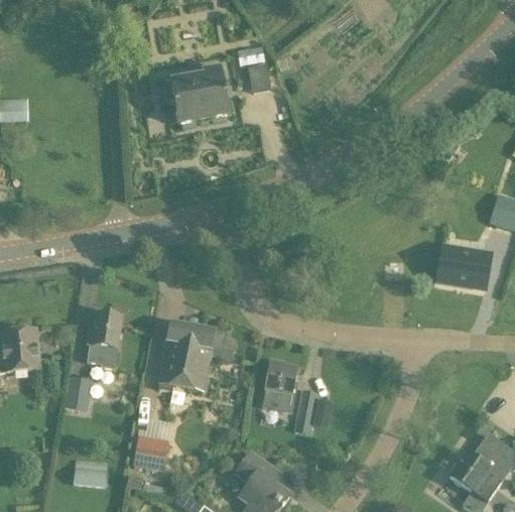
[(252,95),(271,91),(267,65),(248,68),(252,95)]
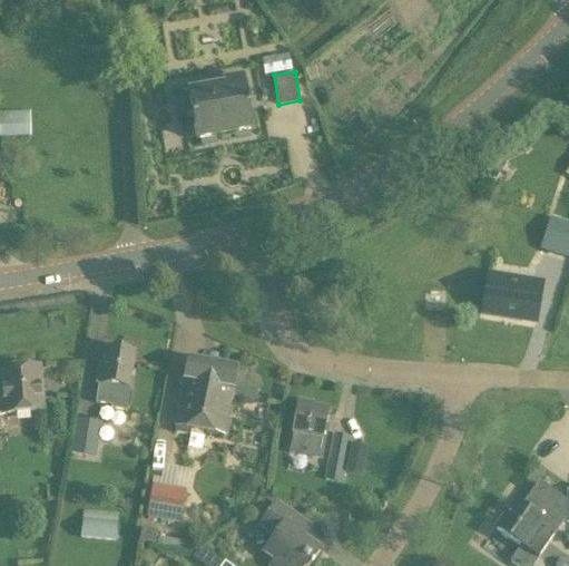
[(249,128),(255,127),(245,75),(225,79),(225,84),(184,91),(188,115),(194,114),(198,138),(202,137),(204,140),(215,138),(216,135),(235,132),(237,135),(248,133),(249,128)]
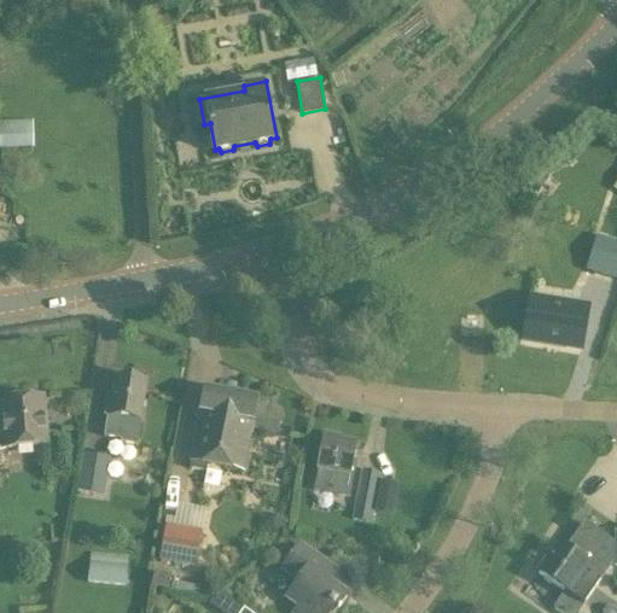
[(34,118),(0,118),(0,145),(34,145),(34,118)]
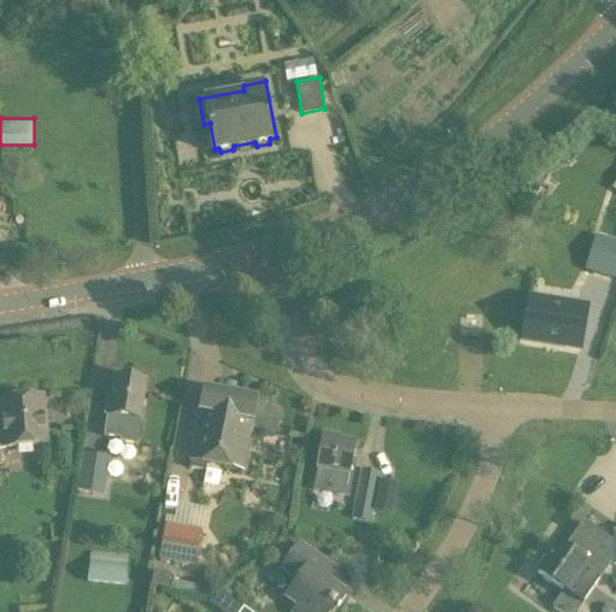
[(588,266),(615,275),(615,240),(598,234),(588,266)]
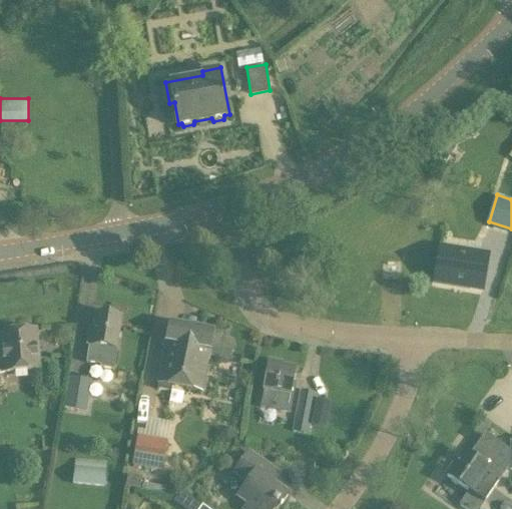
[(436,281),(483,289),(489,255),(442,246),(436,281)]
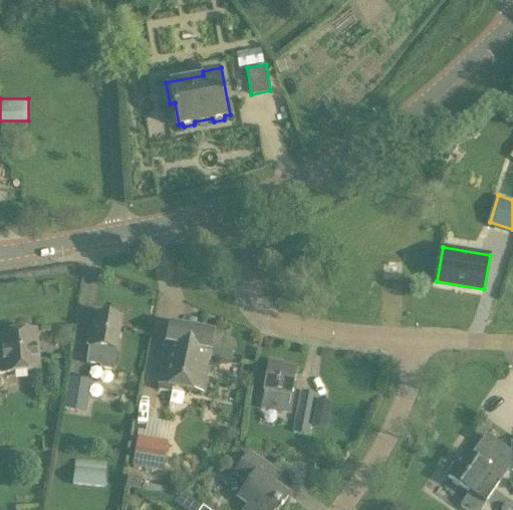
[(117,347),(116,347),(121,314),(96,310),(93,326),(90,326),(87,343),(89,343),(86,360),(101,363),(100,365),(114,368),(117,347)]
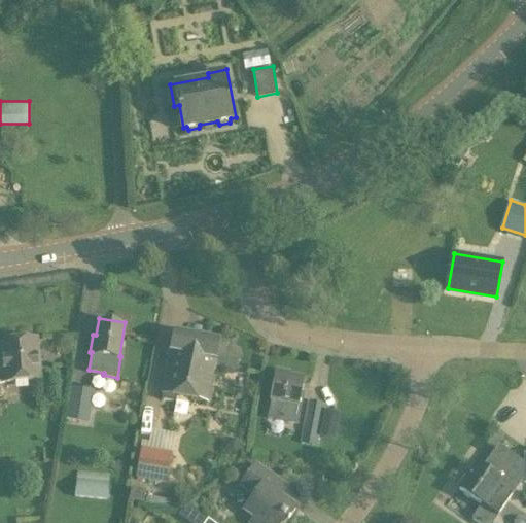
[(180,332),(173,337),(162,397),(176,399),(177,394),(185,395),(197,334),(180,332)]
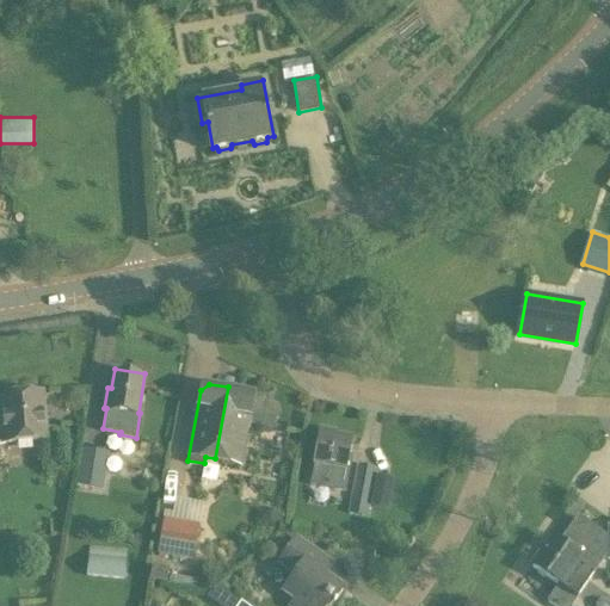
[(254,391),(228,387),(215,458),(241,463),(248,421),(270,425),(271,415),(263,413),(266,395),(253,394),(254,391)]
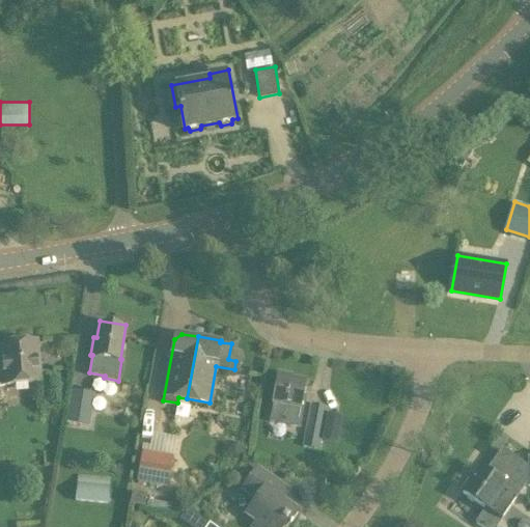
[(3,359),(0,359),(0,384),(39,381),(35,338),(1,342),(3,359)]
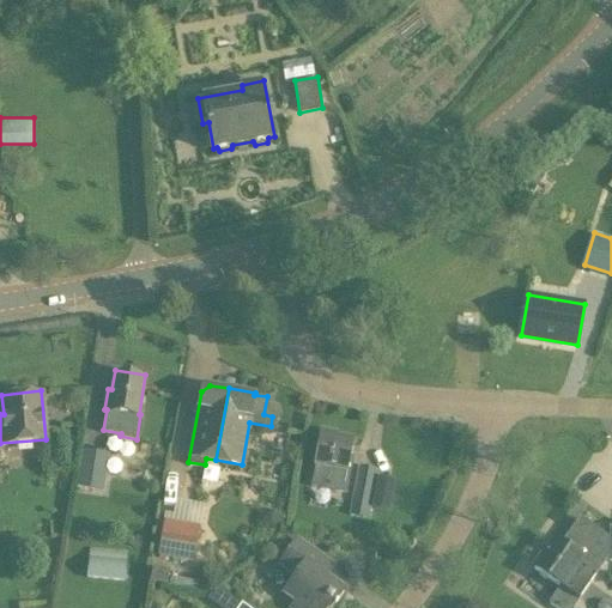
[(322,429),(316,462),(313,482),(347,490),(352,462),(347,461),(352,437),(337,433),(337,431),(322,429)]
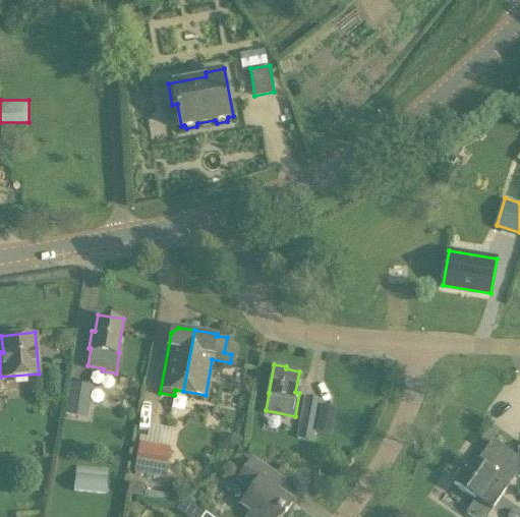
[(89,415),(95,383),(70,379),(64,412),(89,415)]
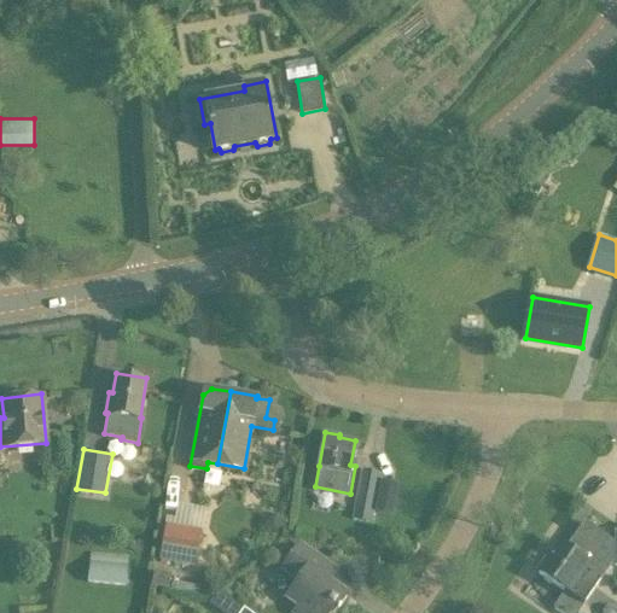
[(382,471),(362,467),(354,515),(373,519),(382,471)]
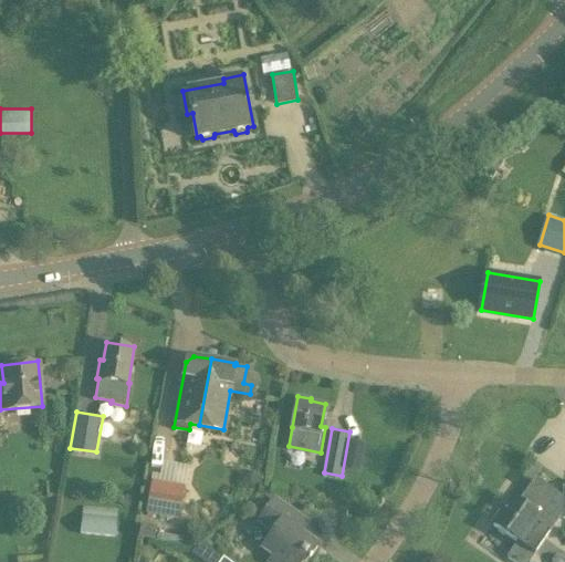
[(524,505),(513,497),(494,523),(520,541),(510,555),(520,561),(526,561),(535,550),(531,547),(541,532),(546,536),(560,516),(564,516),(564,497),(536,477),(523,496),(527,499),(524,505)]
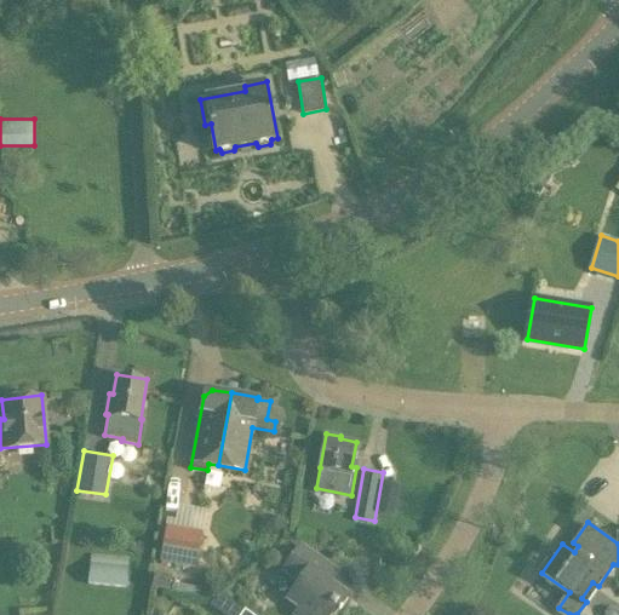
[(165,526),(160,558),(195,564),(201,533),(165,526)]
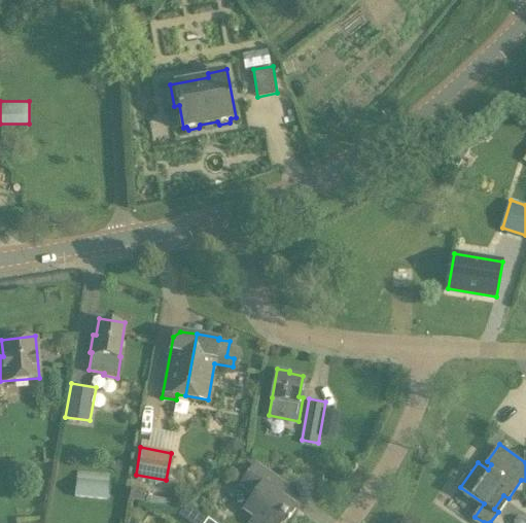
[(288,518),(296,508),(280,495),(286,486),(256,464),(242,484),(255,494),(245,509),(264,522),(280,522),(286,516),(288,518)]
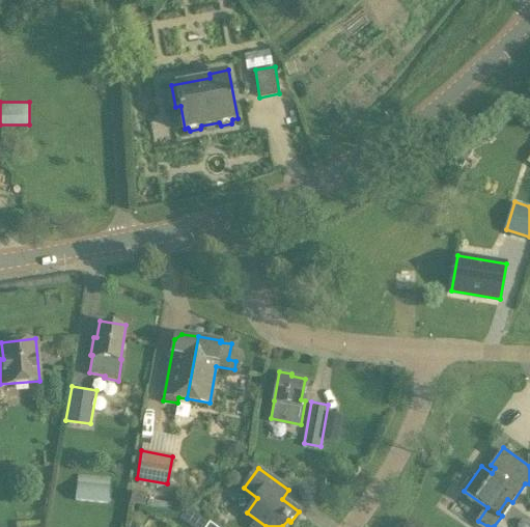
[(111,476),(78,473),(75,499),(108,502),(111,476)]
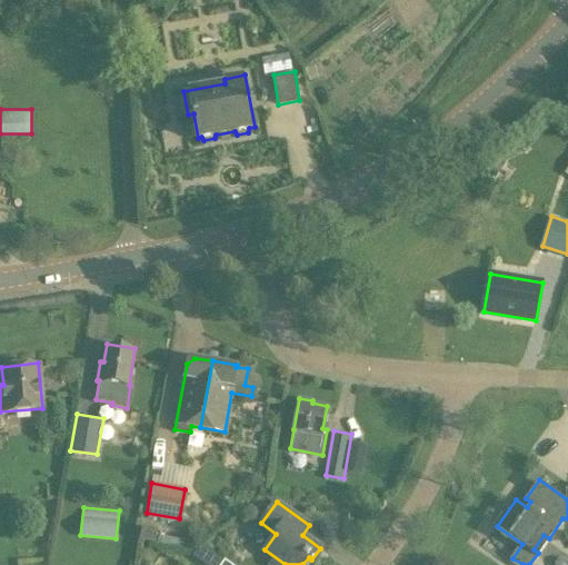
[(157,528),(141,526),(139,538),(156,541),(157,528)]
